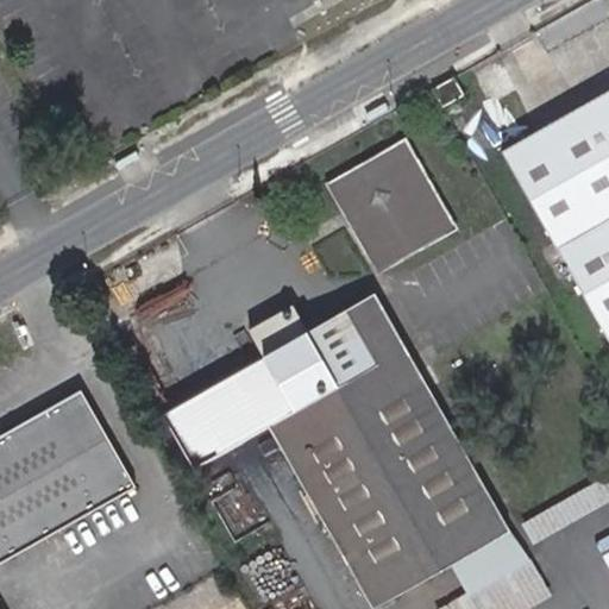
[(464,94),(454,77),(433,89),(444,107),(464,94)]
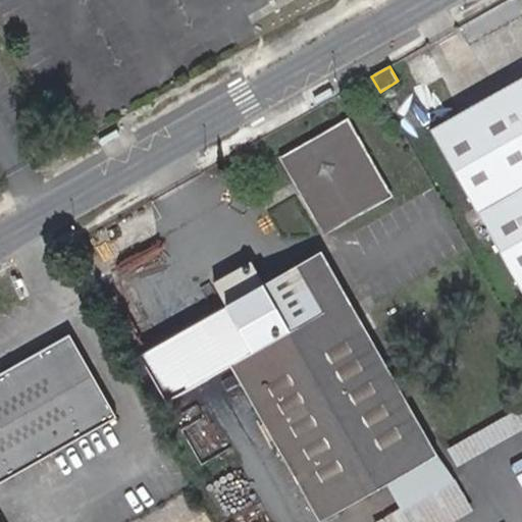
[(521,76),(430,128),(521,288),(521,76)]
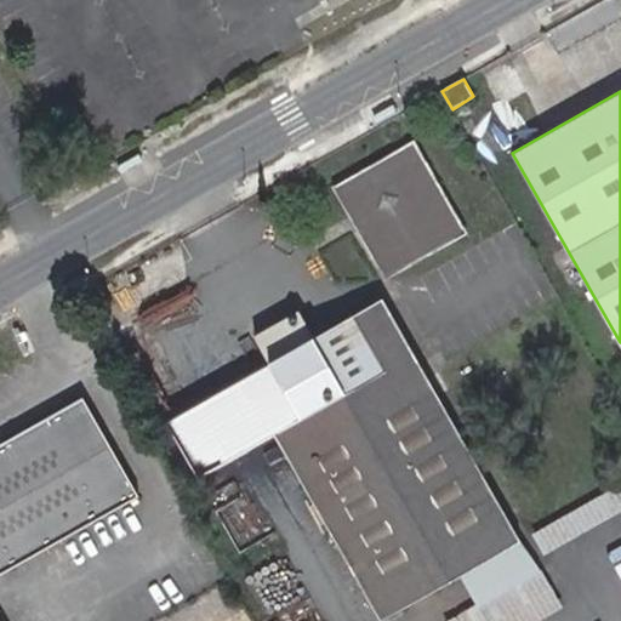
[(396,113),(391,106),(372,115),(377,123),(396,113)]
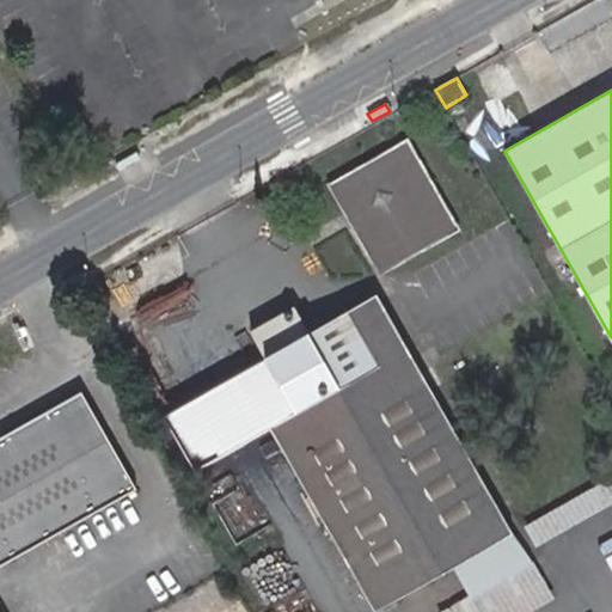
[(335,184),(349,210),(340,218),(347,227),(356,222),(381,267),(453,226),(407,144),(335,184)]
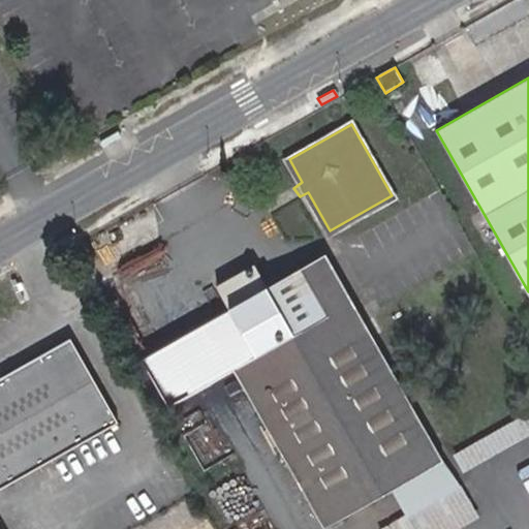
[(119,137),(116,131),(100,139),(103,146),(119,137)]
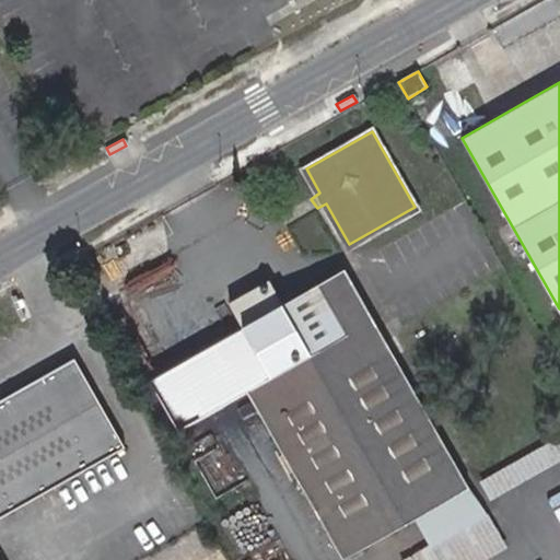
[(249,388),(343,558),(469,486),(347,267),(245,326),(271,374),(249,388)]
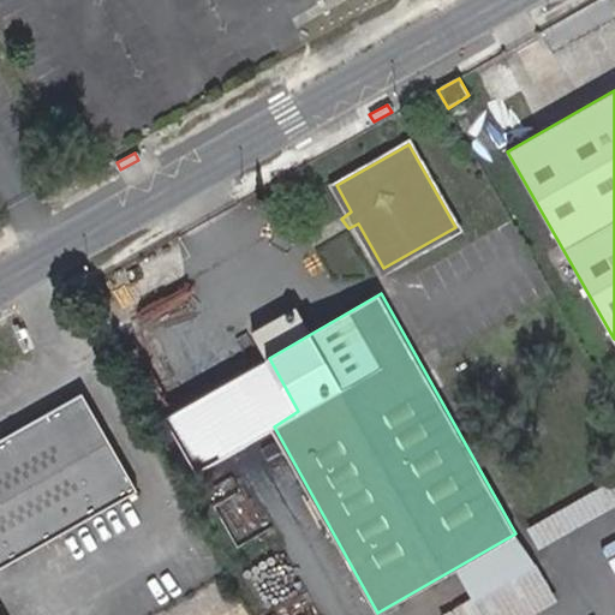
[(255,332),(269,358),(312,333),(298,308),(255,332)]
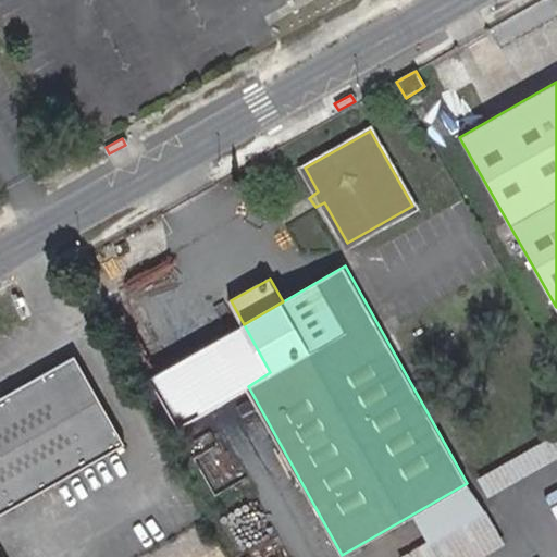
[(244,324),(149,378),(175,425),(248,386),(270,372),(244,324)]
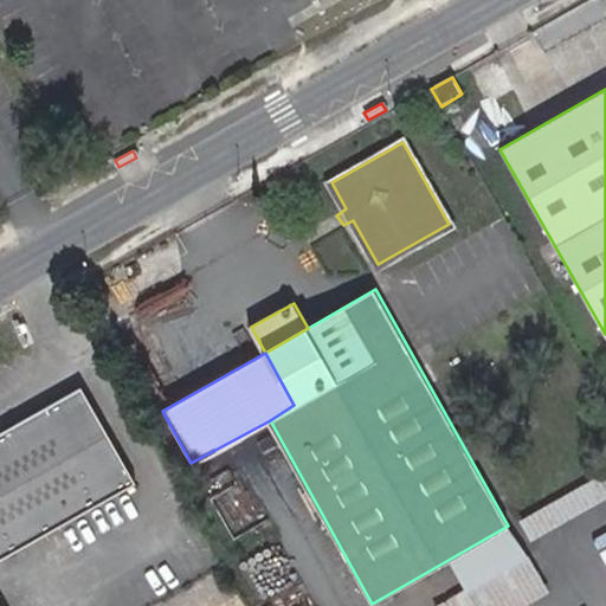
[(82,387),(0,433),(0,605),(2,605),(0,600),(0,558),(136,482),(82,387)]
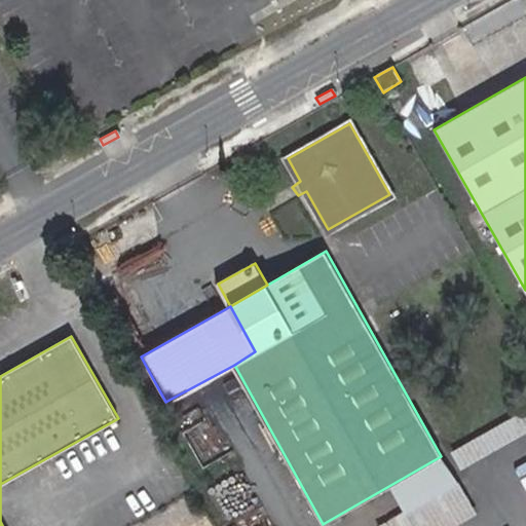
[(463,467),(525,431),(525,412),(455,453),(463,467)]
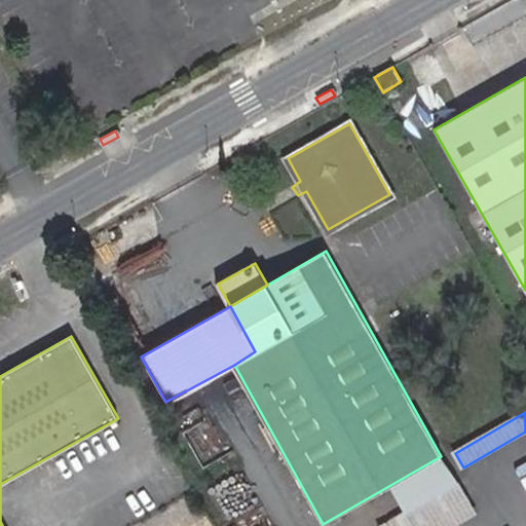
[(471,511),(463,496),(445,506),(453,520),(471,511)]
